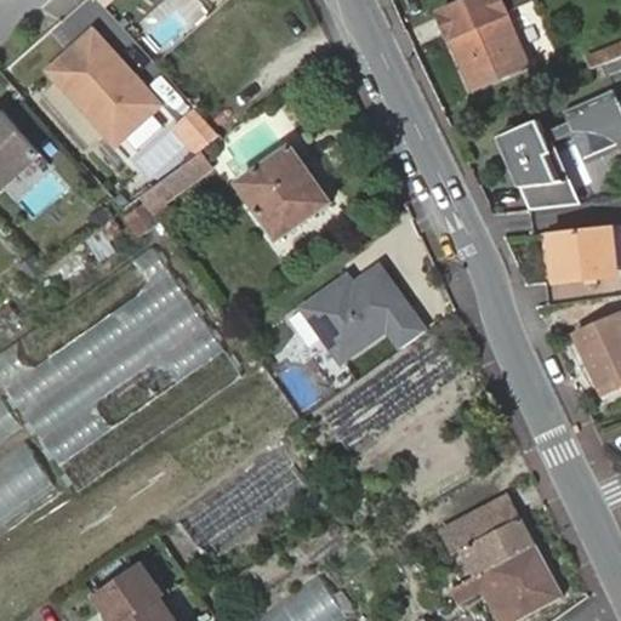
[(510,16),(502,0),(482,0),(444,17),(476,90),(530,67),(510,16)]
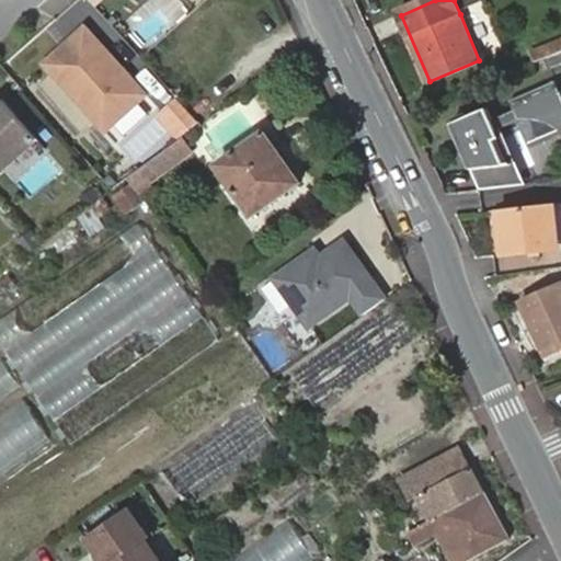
[(483,4),(481,0),(454,0),(460,14),(483,4)]
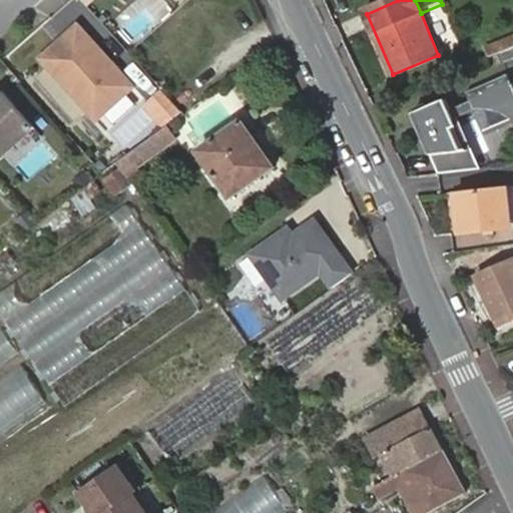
[(135,88),(78,25),(40,60),(97,122),(135,88)]
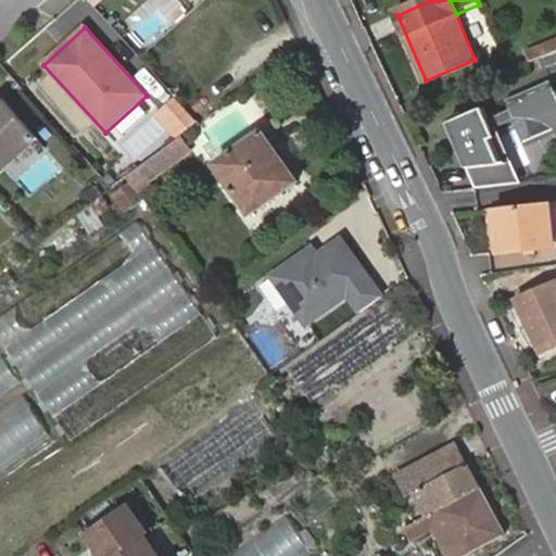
[(555,41),(529,52),(532,61),(555,51),(555,41)]
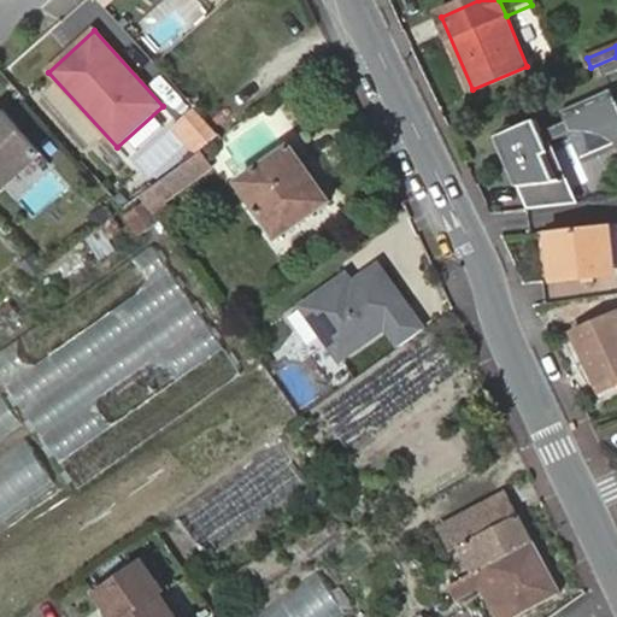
[(573,201),(550,140),(575,130),(588,130),(599,134),(605,137),(610,140),(616,145),(616,93),(569,111),(573,123),(547,131),(542,118),(501,133),(528,206),(573,201)]
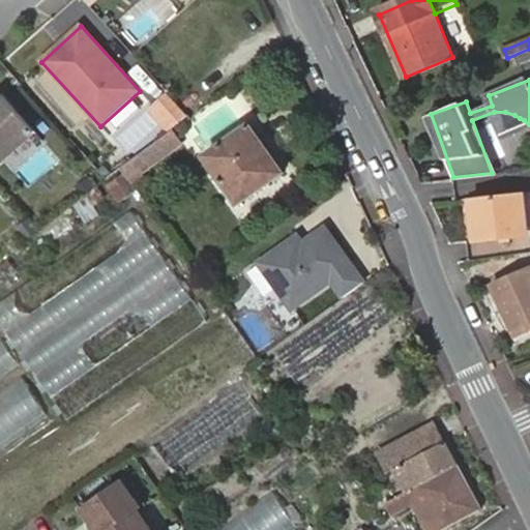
[(187,116),(168,94),(149,112),(169,134),(187,116)]
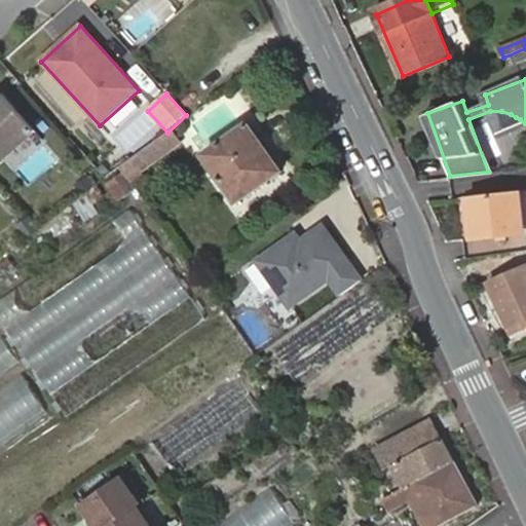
[(0,162),(33,133),(0,97),(0,162)]
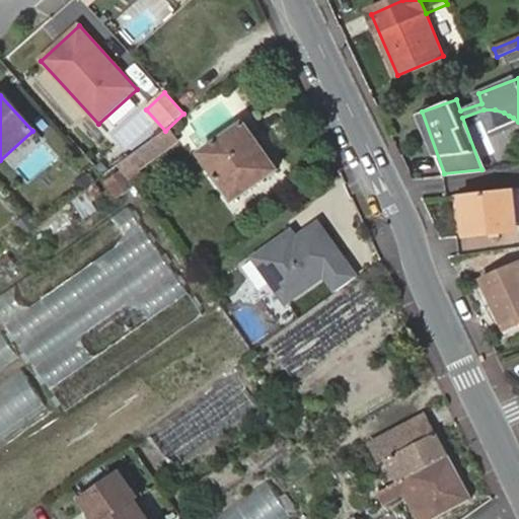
[(493,134),(518,124),(518,122),(513,118),(509,116),(504,113),(495,109),(484,109),(493,134)]
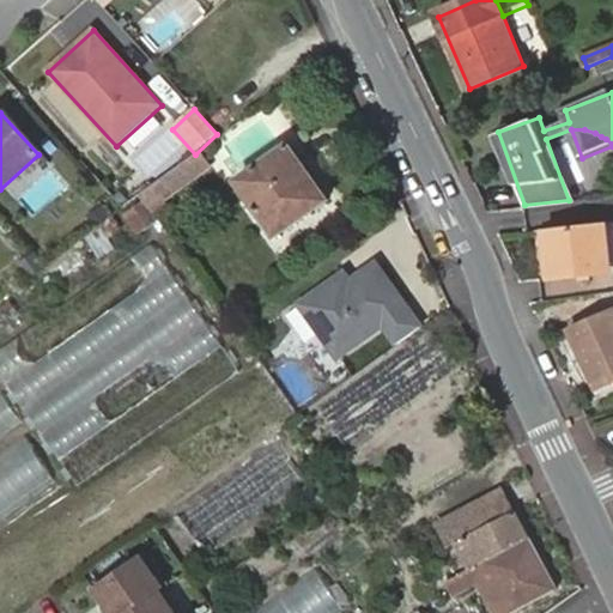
[(325,206),(287,151),(241,183),(278,237),(325,206)]
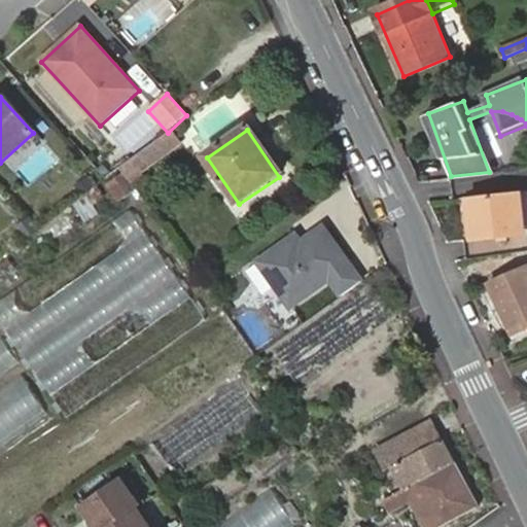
[(170,135),(123,170),(131,181),(178,146),(170,135)]
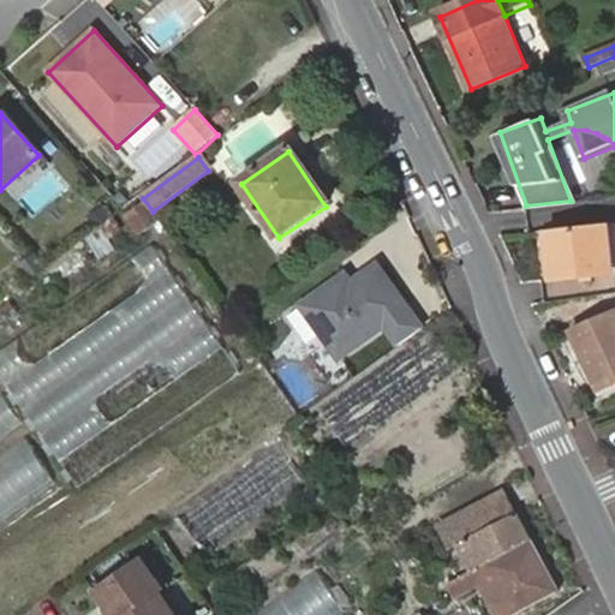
[(125,213),(135,227),(142,237),(161,224),(153,212),(143,198),(125,213)]
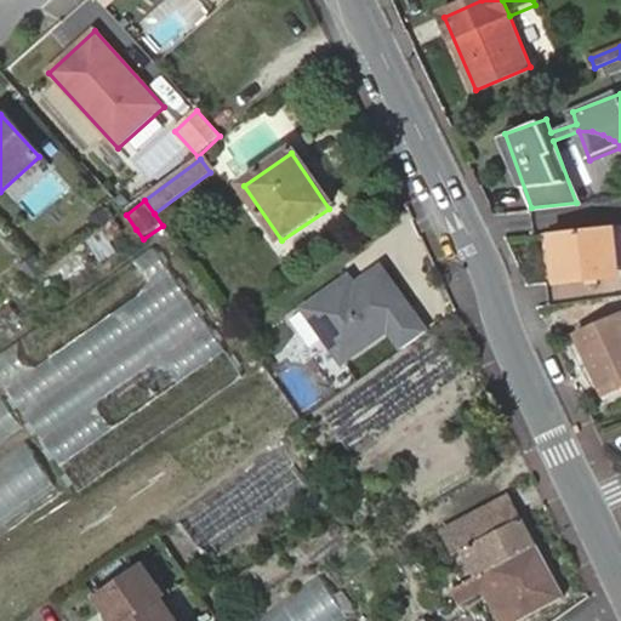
[(126,215),(91,240),(100,255),(136,229),(126,215)]
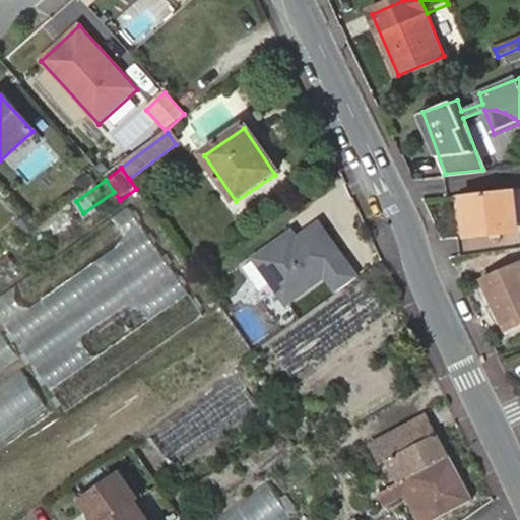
[(514,190),(464,195),(467,234),(517,229),(514,190)]
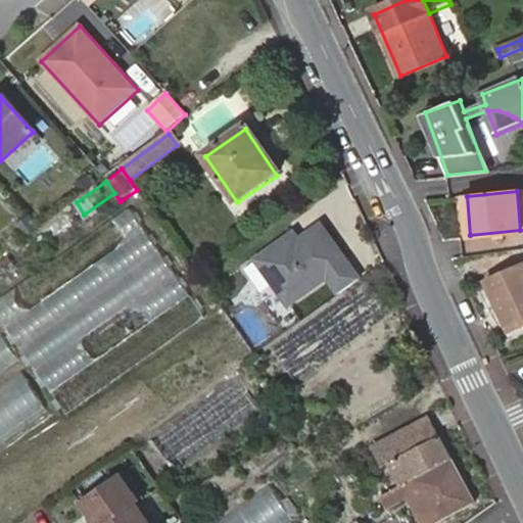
[(0,315),(63,413),(207,321),(135,208),(0,294),(0,315)]
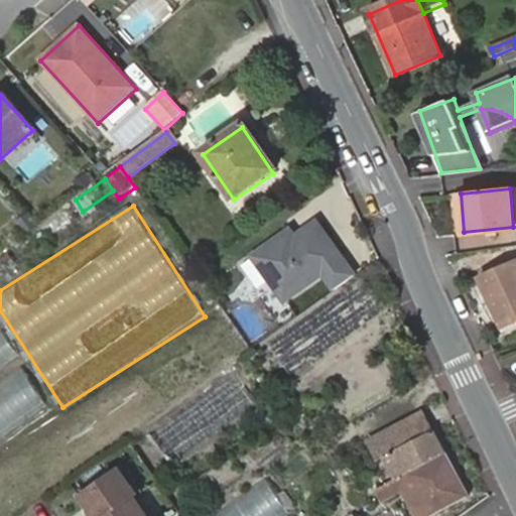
[(325,275),(345,261),(318,224),(297,239),(289,244),(284,237),(247,263),(278,307),(325,275)]
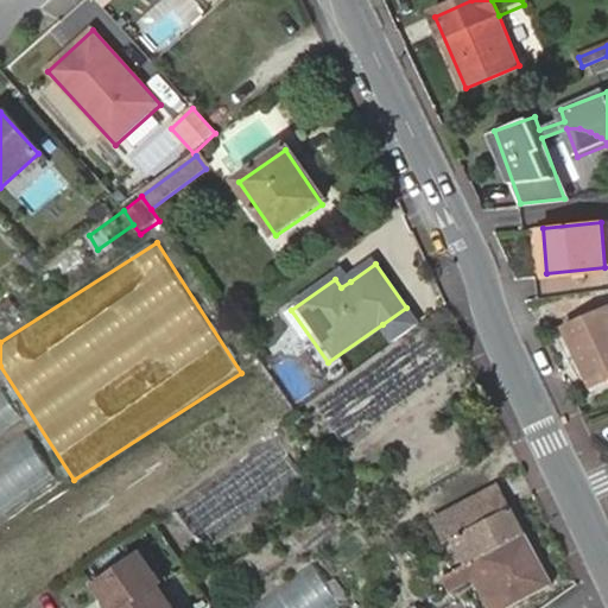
[(350,282),(344,273),(335,279),(341,287),(350,282)]
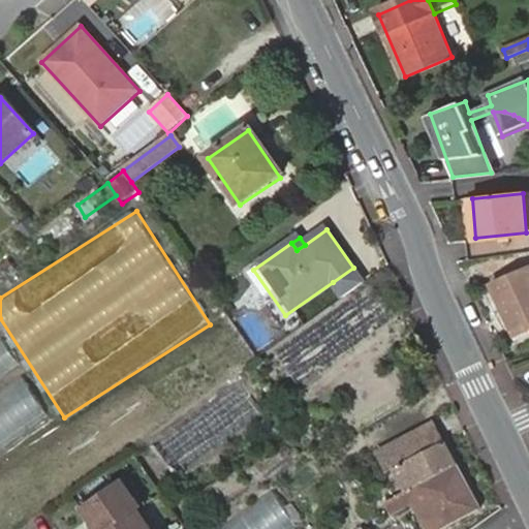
[(345,300),(366,284),(353,268),(333,282),(345,300)]
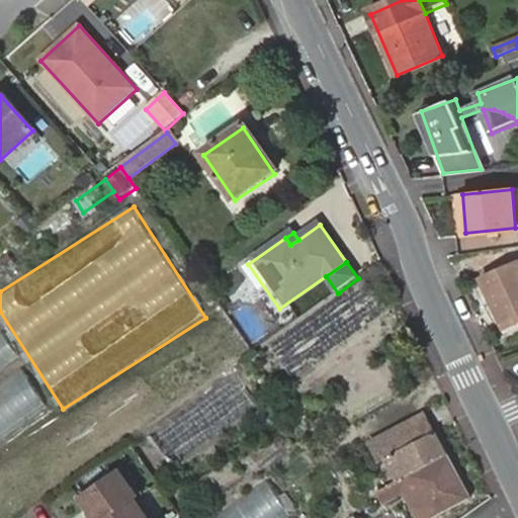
[(517,315),(517,316),(517,262),(481,281),(488,297),(494,295),(506,321),(517,315)]
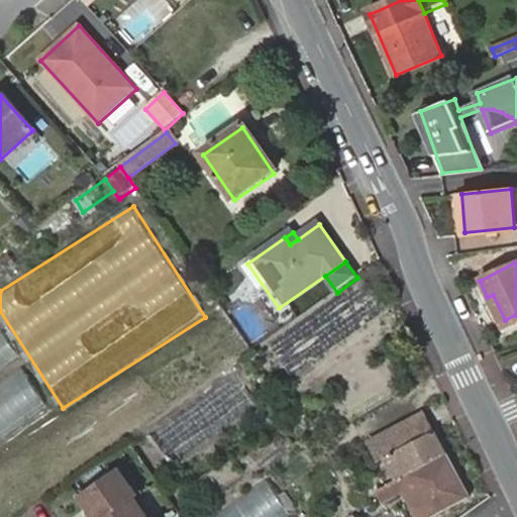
[(502,330),(516,323),(516,315),(516,314),(505,320),(493,295),(487,297),(502,330)]
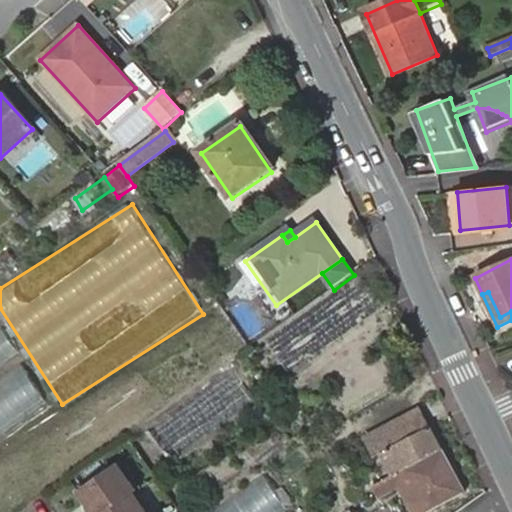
[(148,425),(172,458),(250,402),(226,369),(148,425)]
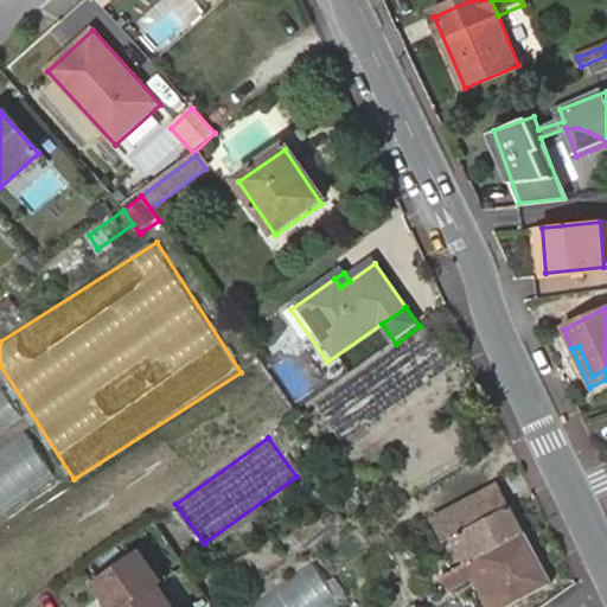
[(503,606),(547,586),(498,489),(436,521),(447,543),(455,540),(491,606),(503,606)]
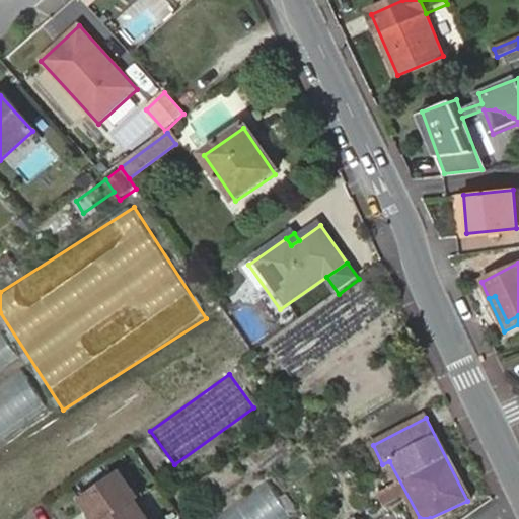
[(152,518),(139,499),(142,496),(124,469),(80,499),(93,518),(152,518)]
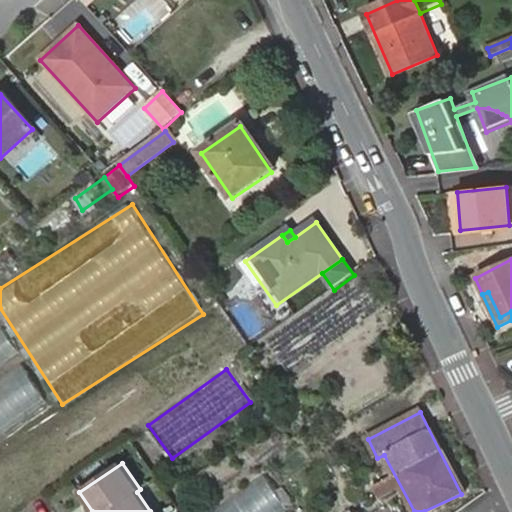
[(204,511),(284,511),(291,508),(268,472),(204,511)]
